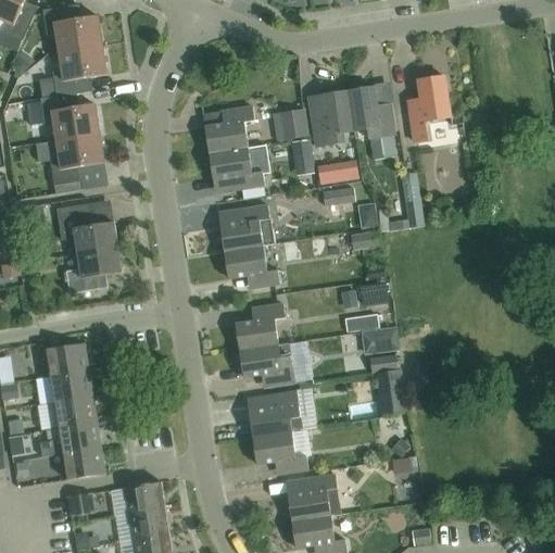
[(0,20),(3,21),(0,26),(0,28),(22,39),(34,14),(20,8),(24,0),(0,0),(0,20)]
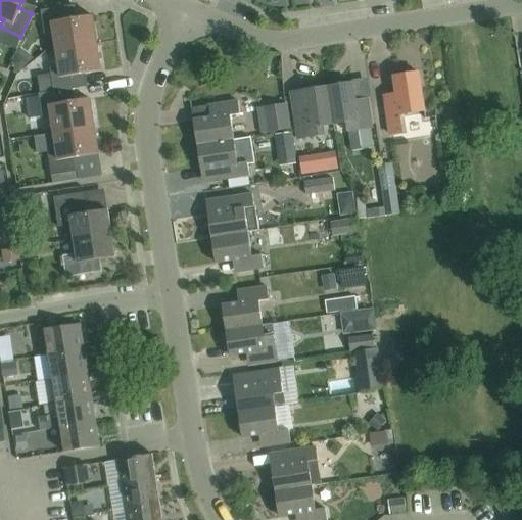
[(52,31),(54,48),(95,42),(91,14),(67,17),(65,4),(39,8),(43,32),(52,31)]
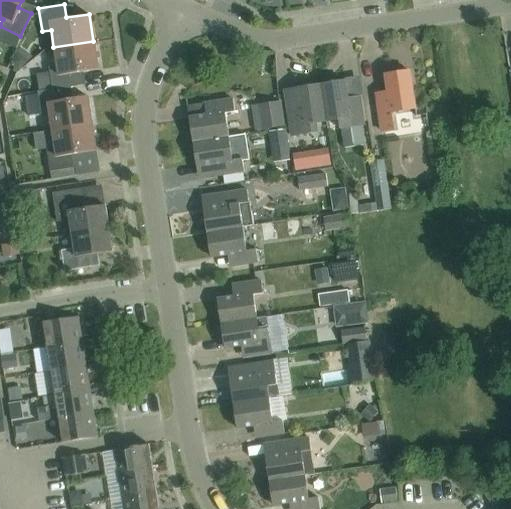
[(51,88),(61,86),(61,87),(76,84),(74,71),(97,68),(93,41),(53,47),(56,64),(47,66),(51,87),(51,88)]
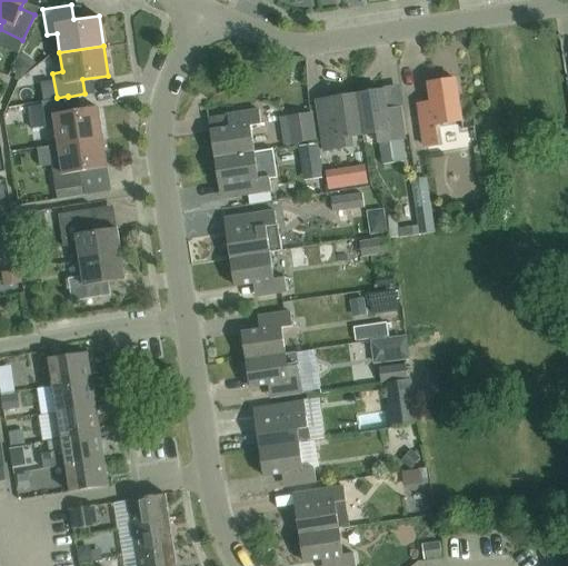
[(460,118),(454,78),(426,81),(430,107),(417,109),(422,144),(437,141),(434,122),(460,118)]
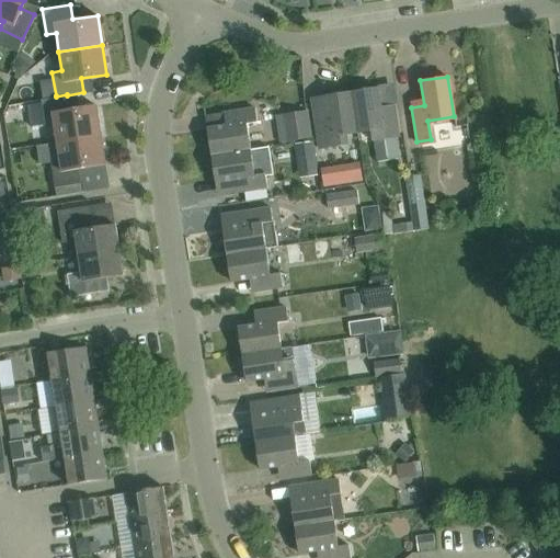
[(377,88),(350,92),(356,131),(368,128),(370,139),(398,135),(393,110),(380,112),(377,88)]
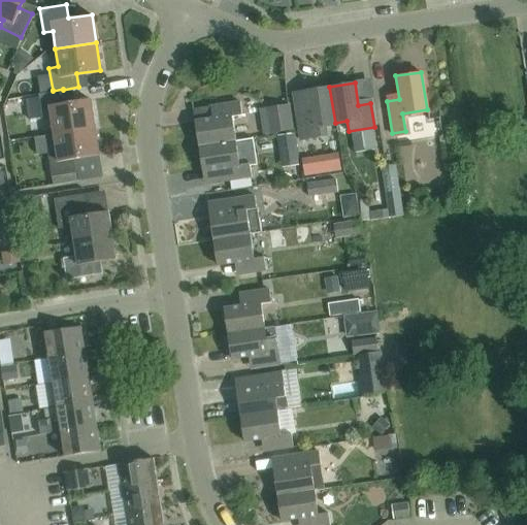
[(335,123),(329,87),(304,90),(307,113),(295,116),(299,139),(328,134),(326,124),(335,123)]
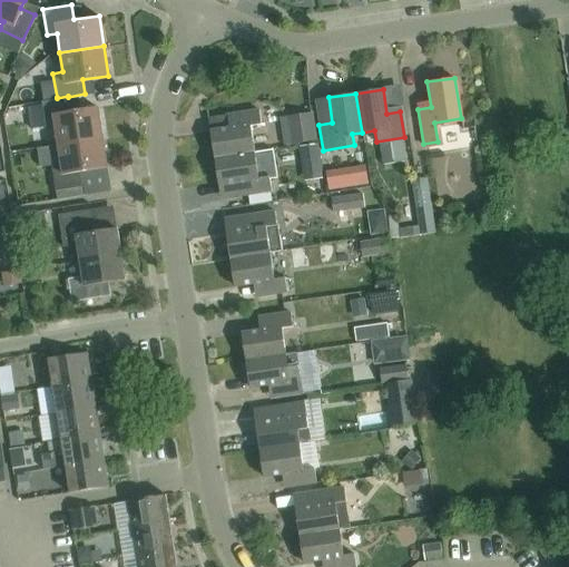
[(70,110),(68,97),(68,96),(57,98),(57,97),(40,100),(43,125),(54,124),(57,143),(101,136),(96,106),(70,110)]
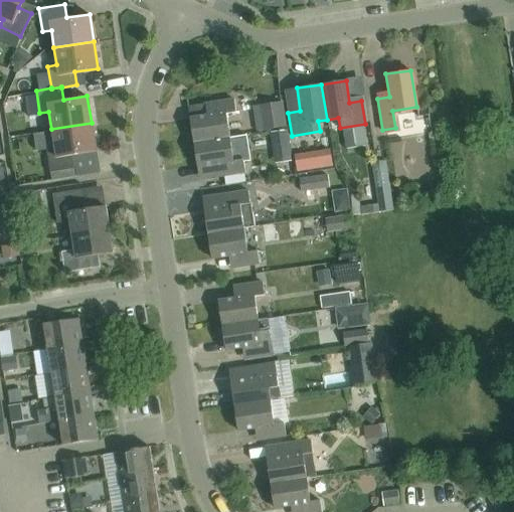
[(189,117),(192,142),(228,136),(225,113),(234,111),(232,98),(209,102),(211,114),(189,117)]
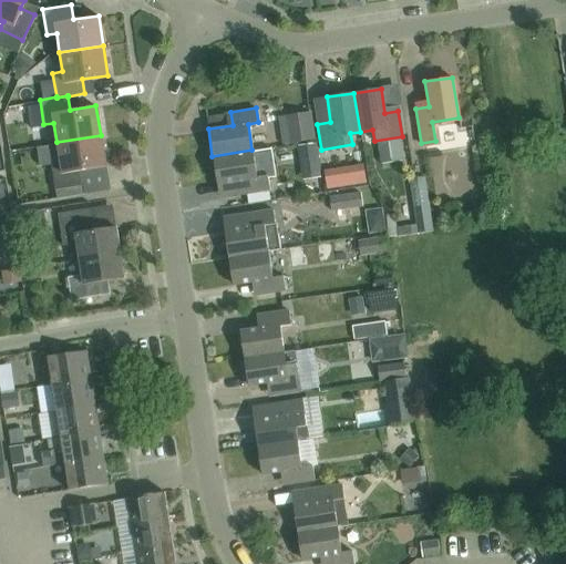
[(317,136),(312,110),(286,114),(290,141),(317,136)]
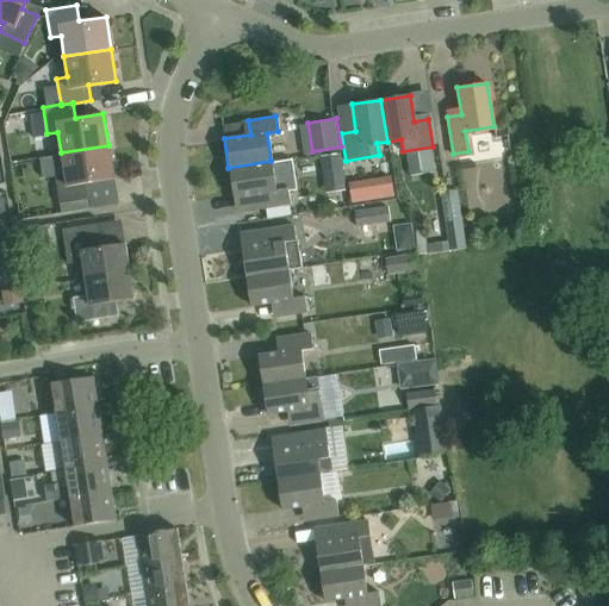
[(89,206),(88,198),(86,182),(113,177),(109,145),(61,152),(64,174),(54,175),(57,202),(58,202),(61,211),(89,206)]
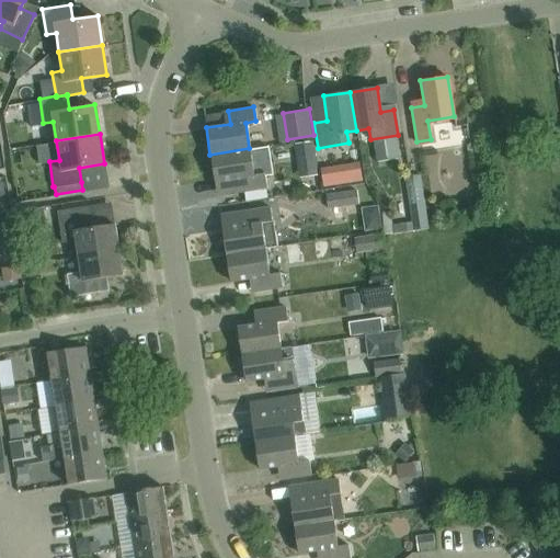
[(209,155),(214,181),(239,178),(241,191),(265,186),(264,172),(253,173),(249,148),(209,155)]
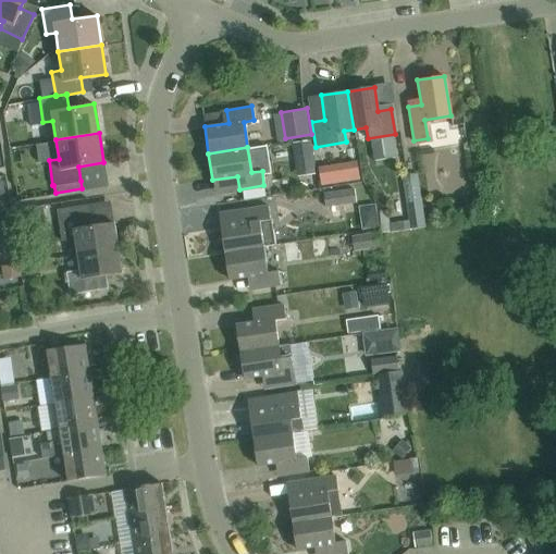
[(357,161),(318,167),(321,186),(360,181),(357,161)]
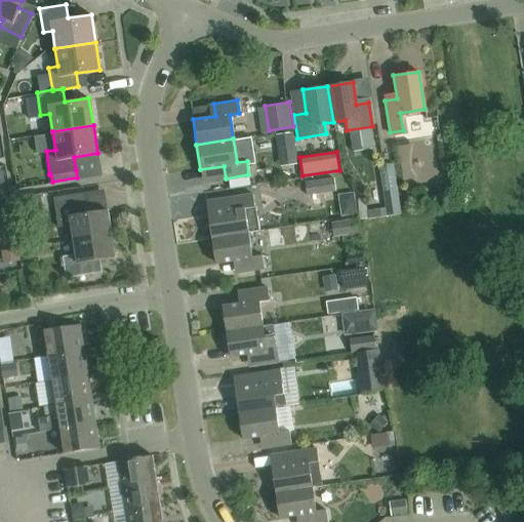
[(401,164),(388,165),(389,203),(402,203),(401,164)]
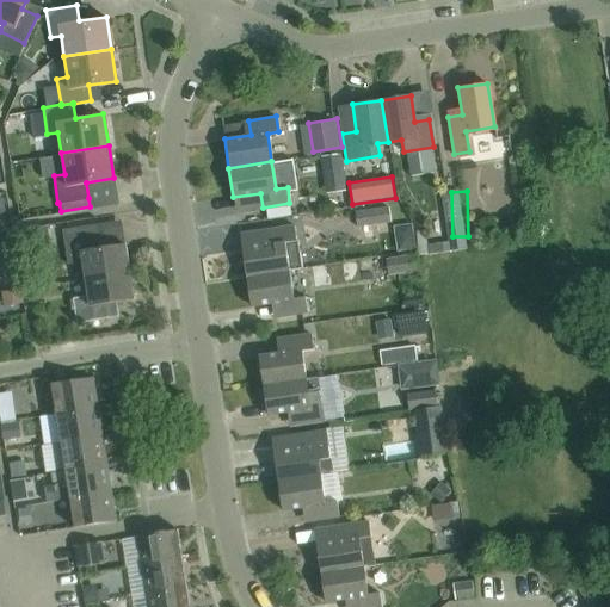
[(388,222),(387,208),(353,211),(355,225),(388,222)]
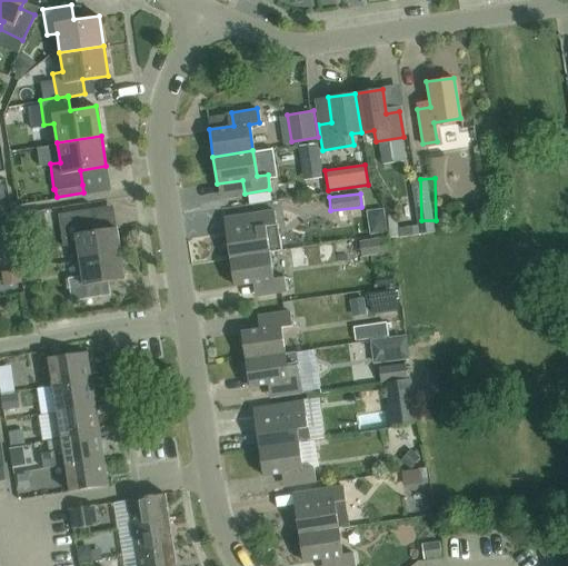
[(394,230),(388,205),(372,209),(378,234),(394,230)]
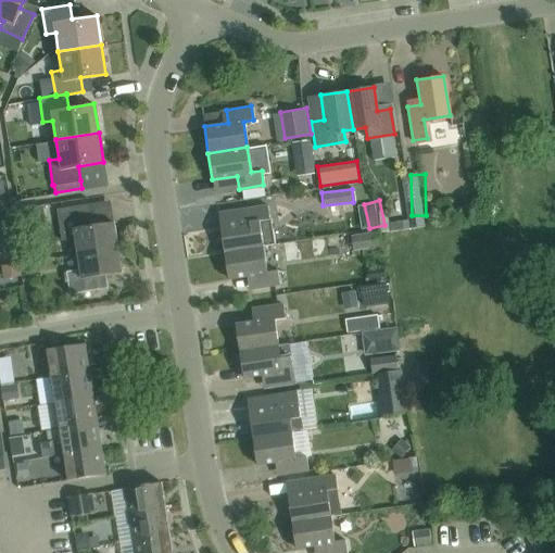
[(76,252),(116,247),(112,222),(88,225),(85,202),(55,208),(60,238),(74,236),(76,252)]
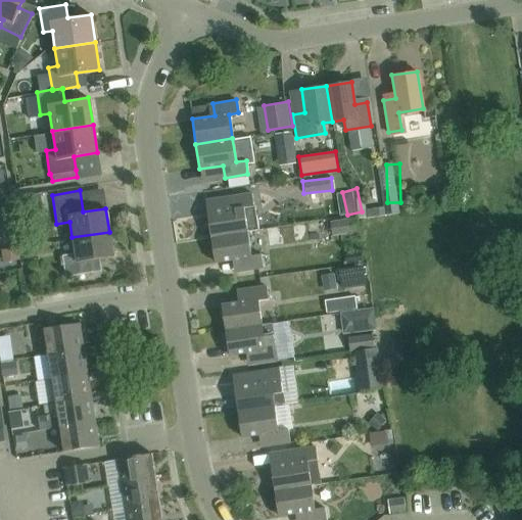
[(209,236),(246,231),(246,229),(256,228),(252,205),(250,192),(227,195),(229,207),(206,211),(209,236)]
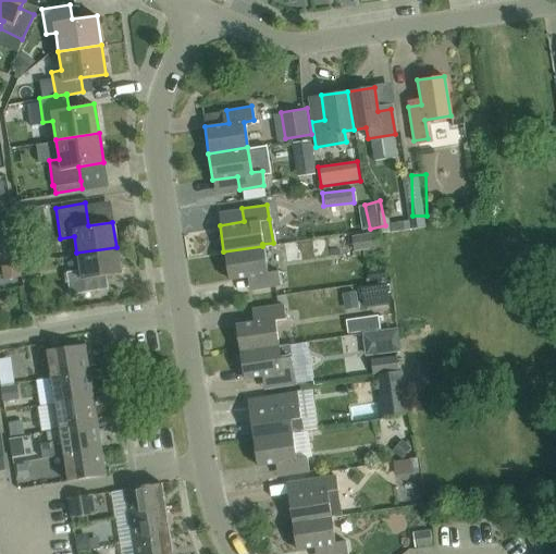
[(381,246),(379,232),(349,236),(351,251),(381,246)]
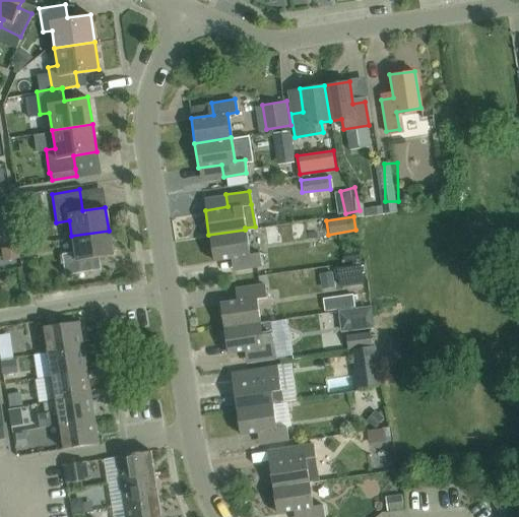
[(249,253),(245,230),(208,235),(212,260),(236,256),(238,268),(260,265),(258,252),(249,253)]
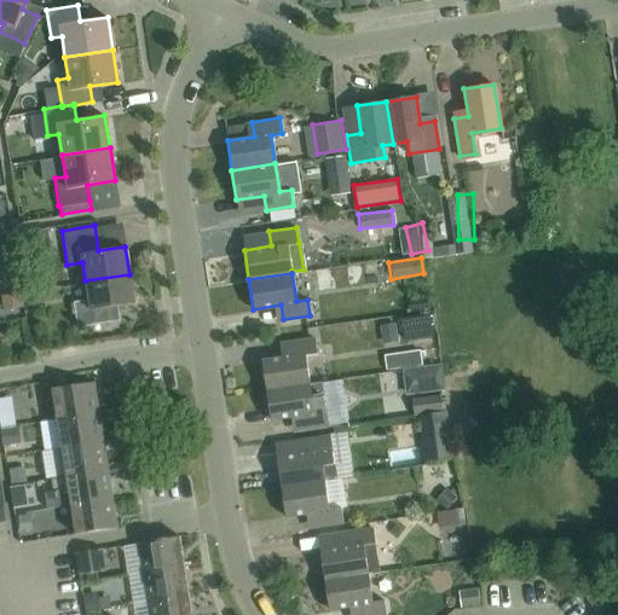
[(85,280),(90,308),(74,311),(76,325),(109,320),(108,306),(134,302),(130,274),(85,280)]
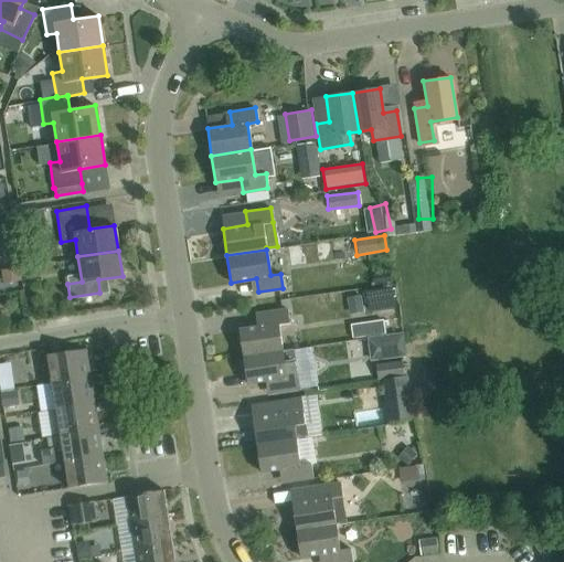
[(361,311),(359,295),(344,297),(348,314),(361,311)]
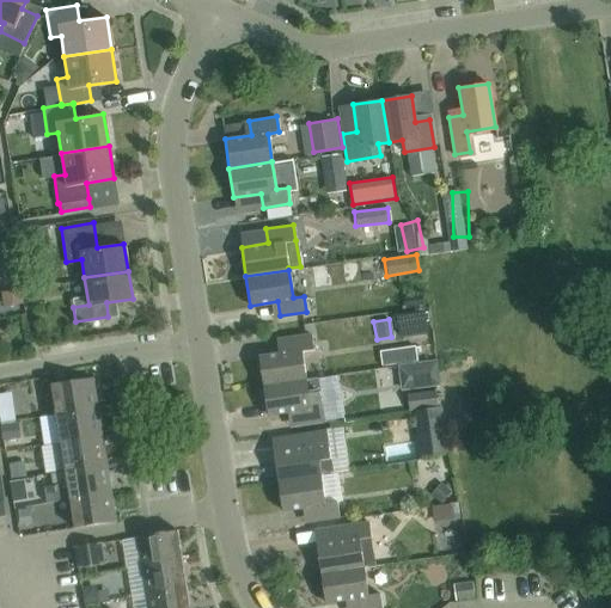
[(258,356),(263,385),(305,378),(301,350),(312,349),(310,333),(282,337),(285,351),(258,356)]
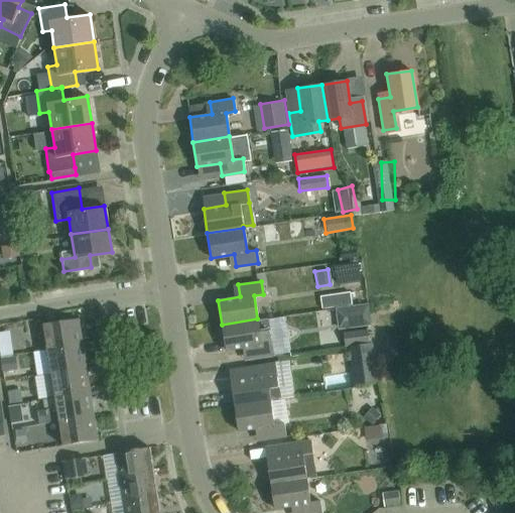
[(327,343),(345,341),(341,307),(323,310),(327,343)]
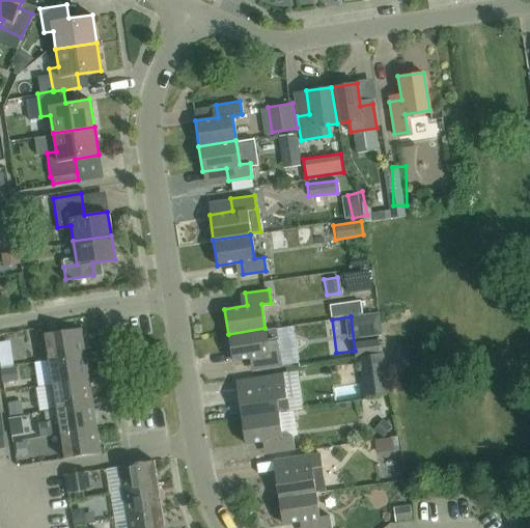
[(44,333),(48,358),(83,353),(79,327),(44,333)]
